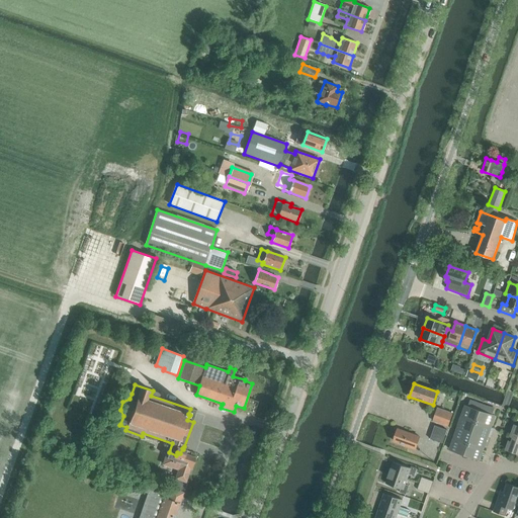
[(462,417),(477,422),(481,411),(477,410),(473,409),(468,407),(466,406),(462,417)]
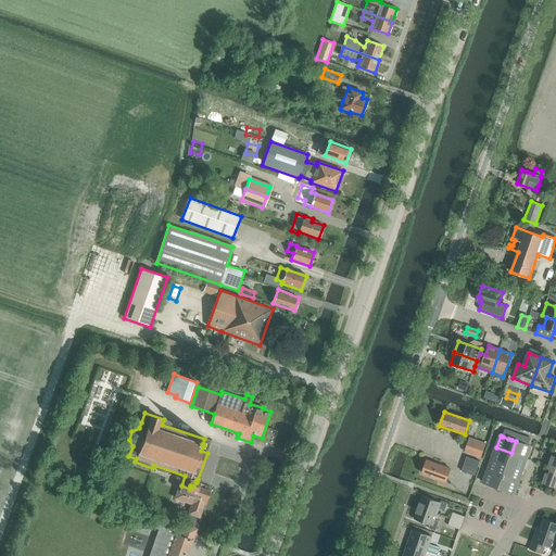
[(469,439),(465,452),(481,457),(485,444),(469,439)]
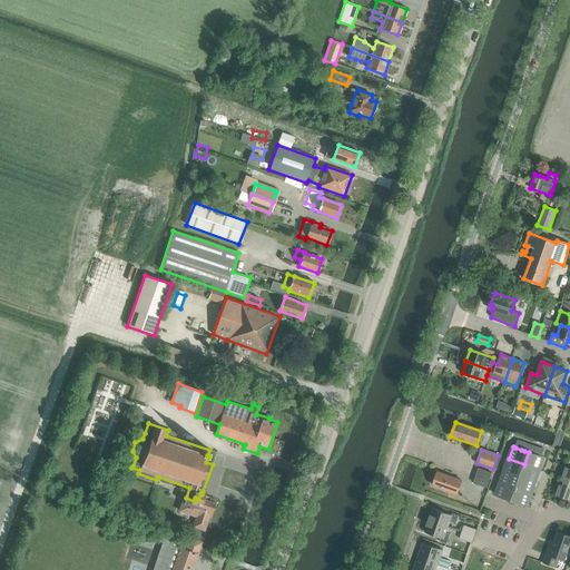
[(529,452),(524,464),(539,470),(543,458),(541,457),(536,454),(531,453),(529,452)]
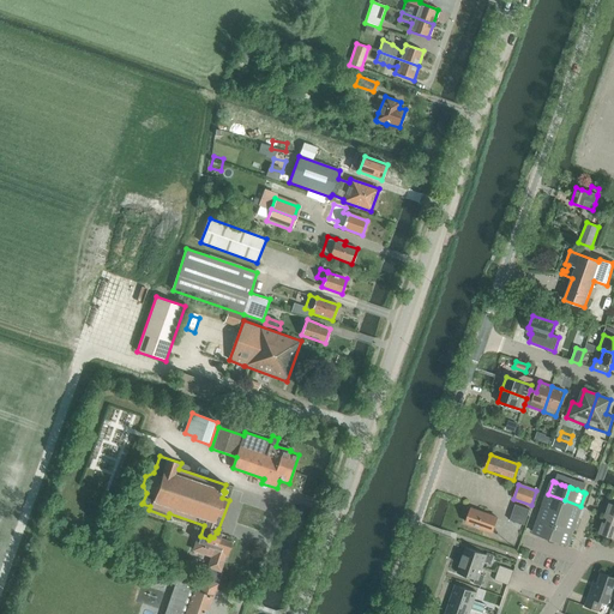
[(548,494),(543,507),(560,513),(565,500),(548,494)]
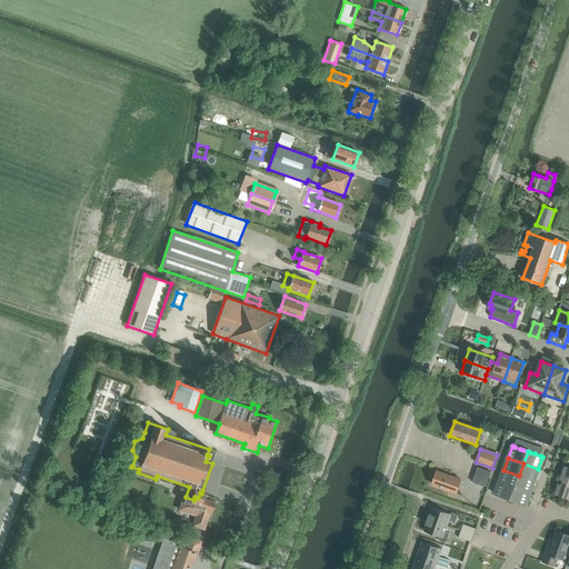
[(533,481),(538,469),(523,463),(519,476),(533,481)]
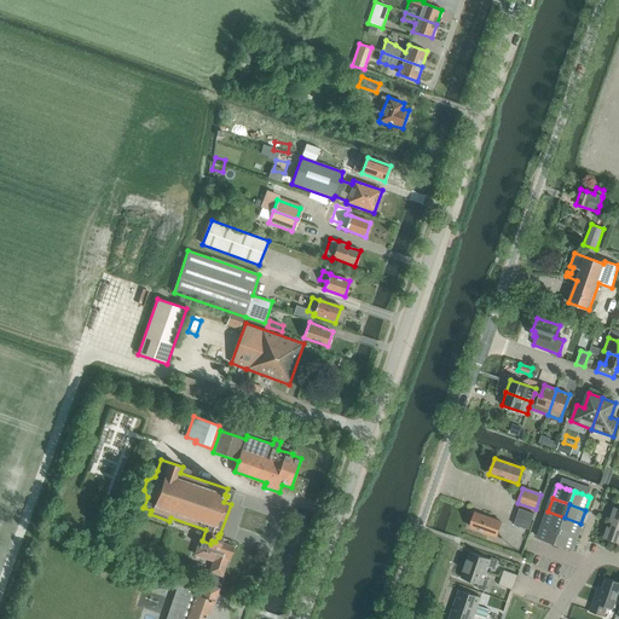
[(605,537),(618,542),(618,508),(615,508),(605,537)]
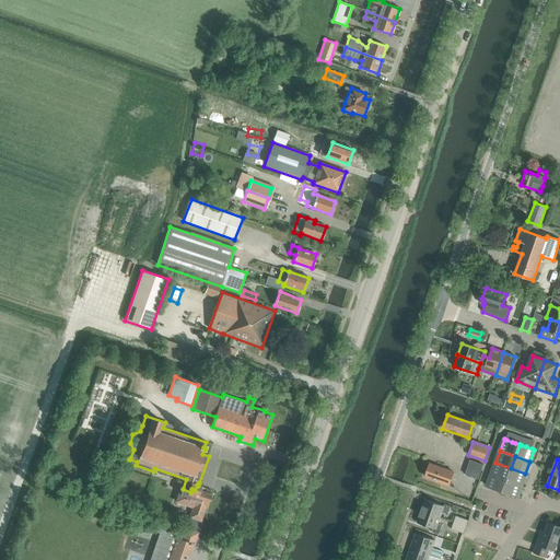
[(470,461),(465,475),(478,479),(483,465),(470,461)]
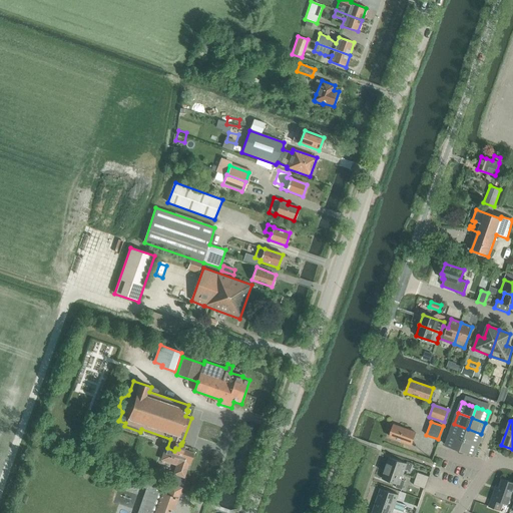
[(454,424),(451,435),(464,440),(468,429),(454,424)]
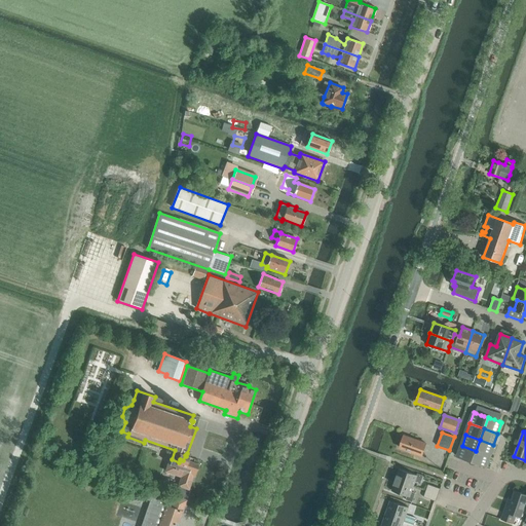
[(400,448),(422,456),(426,444),(404,436),(400,448)]
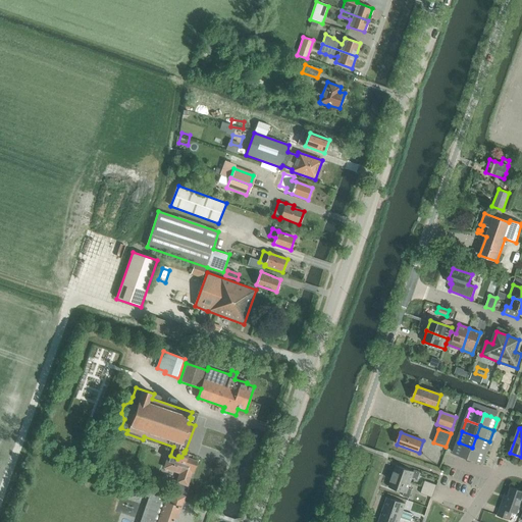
[(472,448),(485,452),(489,441),(476,436),(472,448)]
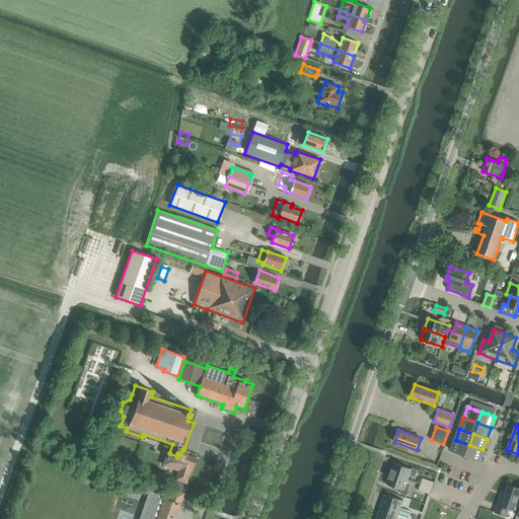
[(452,451),(465,456),(469,445),(456,440),(452,451)]
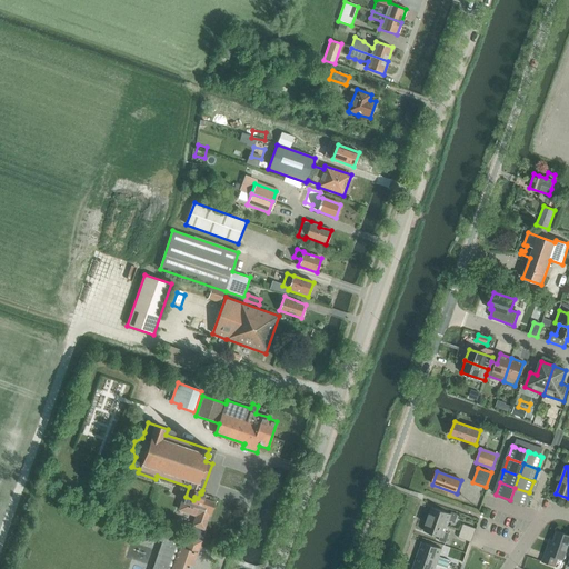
[(525,506),(529,492),(515,488),(510,500),(525,506)]
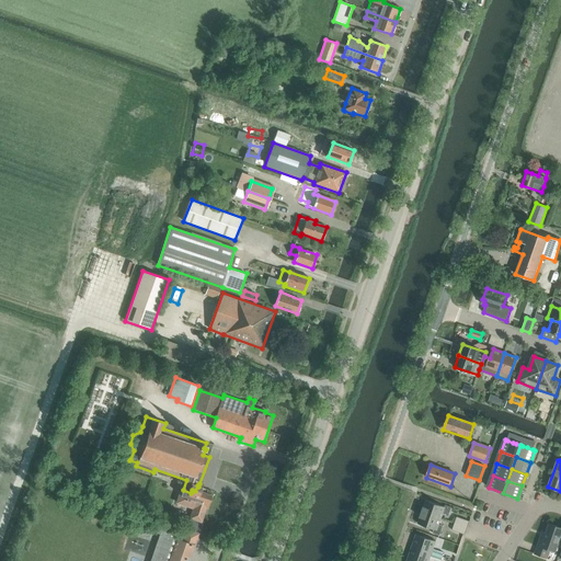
[(191,517),(203,522),(212,495),(206,493),(207,490),(198,487),(197,485),(195,491),(192,490),(191,493),(183,490),(178,503),(193,508),(191,517)]
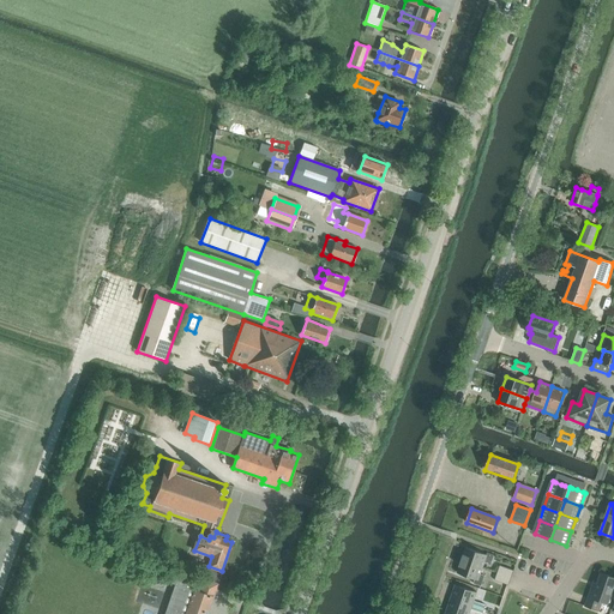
[(462,560),(483,567),(485,561),(491,564),(494,555),(487,553),(486,555),(467,548),(462,560)]
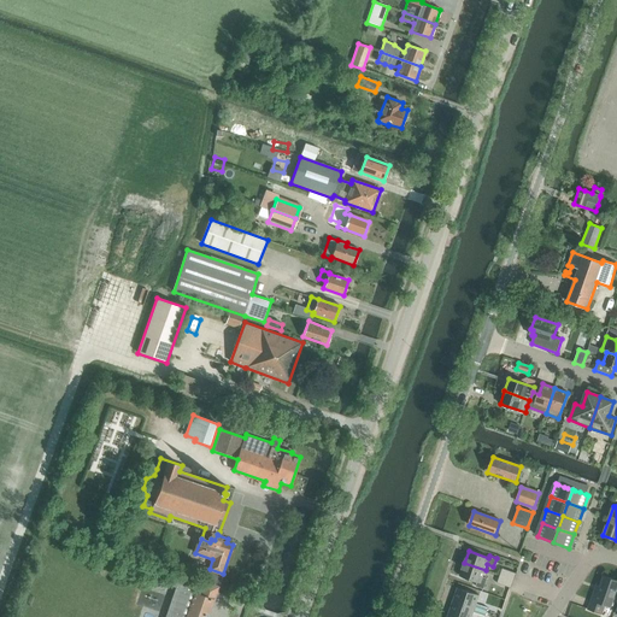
[(477,582),(476,587),(483,589),(487,579),(483,577),(486,570),(464,563),(459,576),(477,582)]
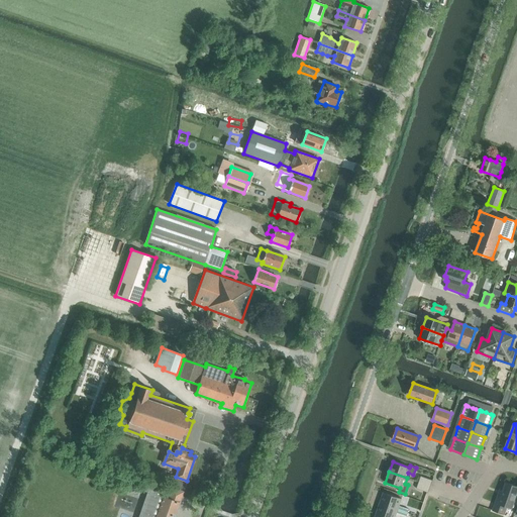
[(419,483),(430,486),(432,481),(421,477),(419,483)]
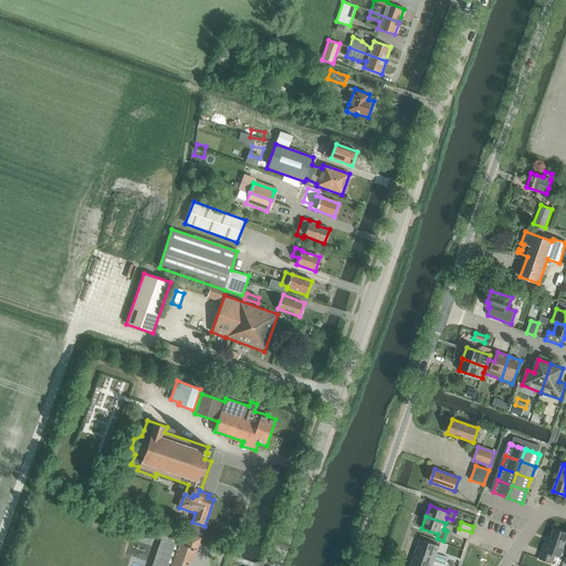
[(457,535),(469,540),(471,532),(459,528),(457,535)]
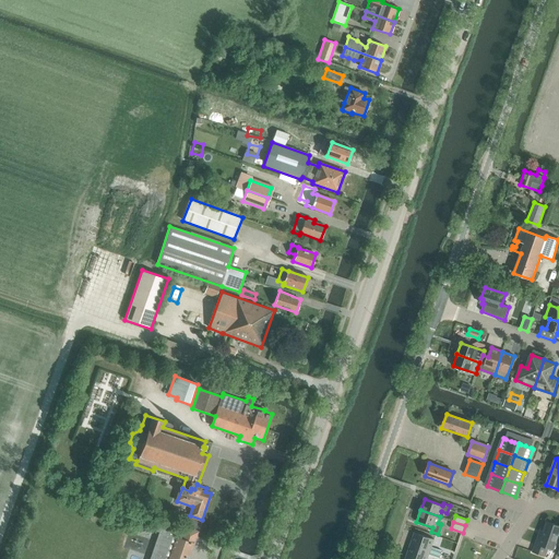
[(533,551),(546,556),(547,554),(548,549),(554,550),(558,533),(558,525),(547,522),(545,527),(542,526),(533,551)]
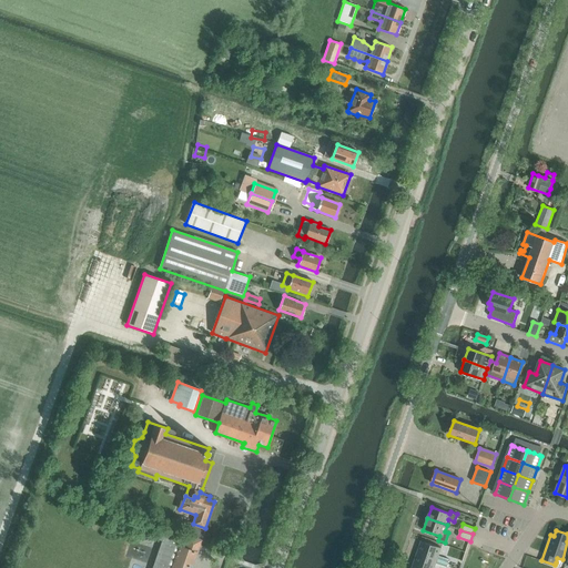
[(196,551),(201,539),(189,535),(185,541),(181,539),(162,533),(159,539),(162,541),(152,567),(191,567),(198,551),(196,551)]
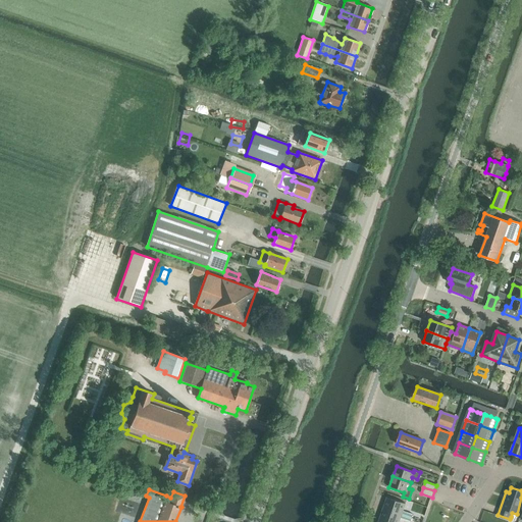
[(120,506),(139,512),(143,499),(124,493),(120,506)]
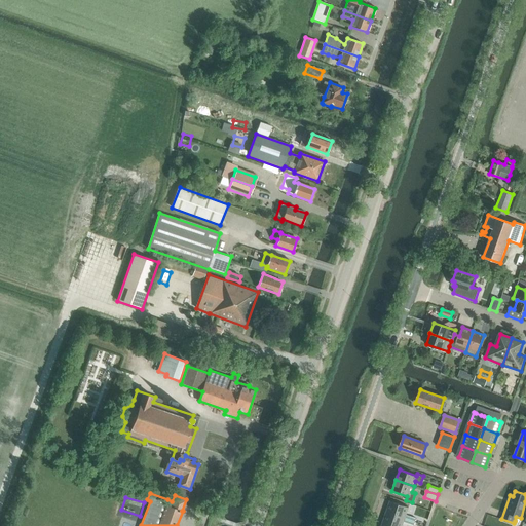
[(386,512),(415,522),(416,519),(406,515),(409,508),(389,501),(386,512)]
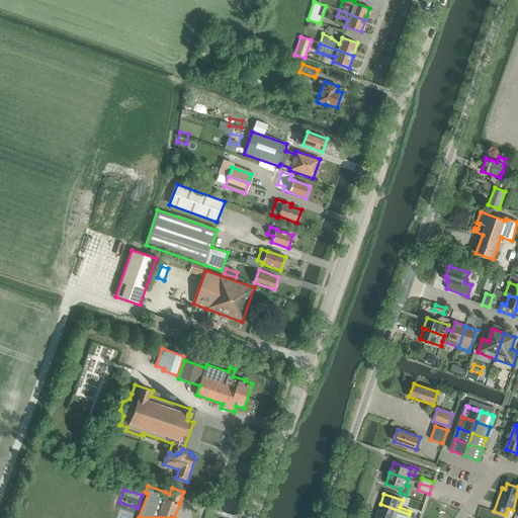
[(380,504),(376,515),(386,517),(396,517),(398,514),(408,517),(409,514),(380,504)]
